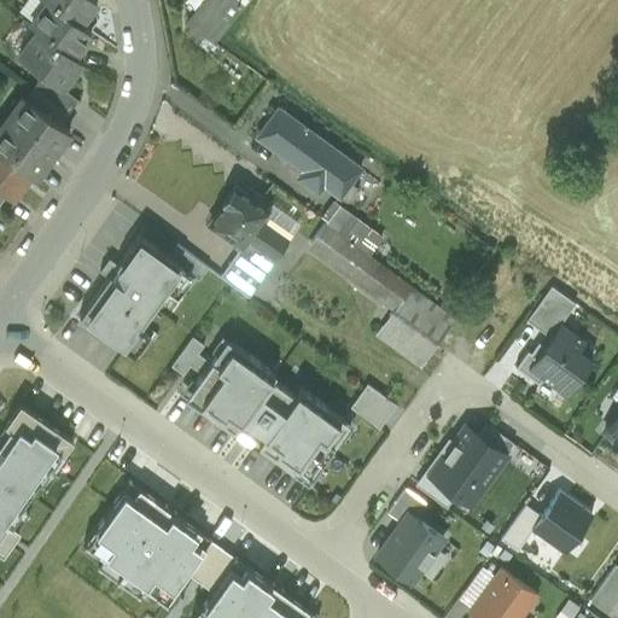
[(79,23),(48,0),(30,24),(38,29),(73,56),(91,33),(79,23)]
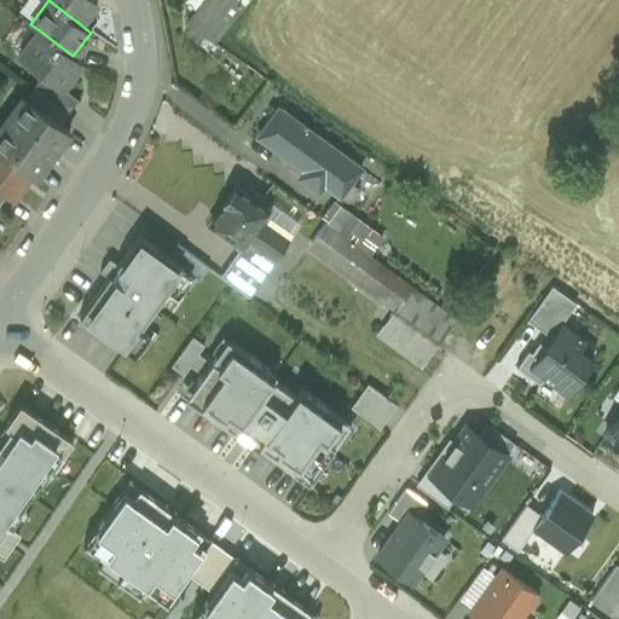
[(47,0),(48,0),(79,23),(96,1),(94,0),(47,0)]
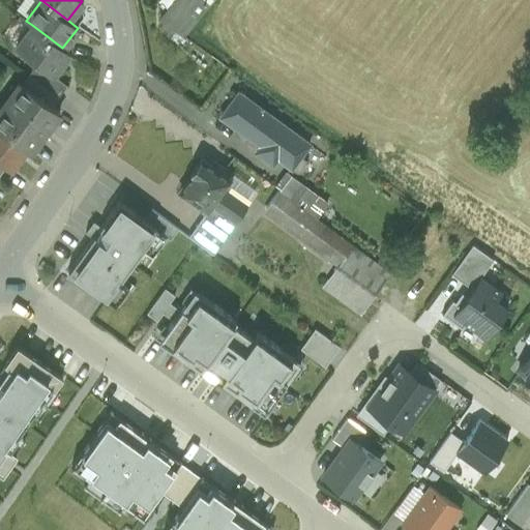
[(159,19),(183,38),(210,6),(202,0),(158,0),(155,5),(164,12),(159,19)]
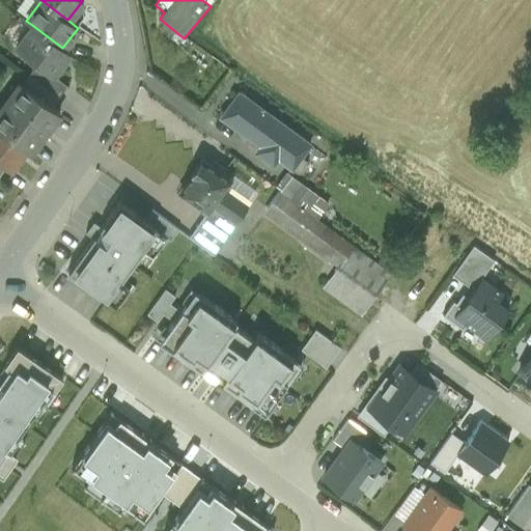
[(62,48),(32,25),(15,49),(36,64),(52,75),(70,53),(62,48)]
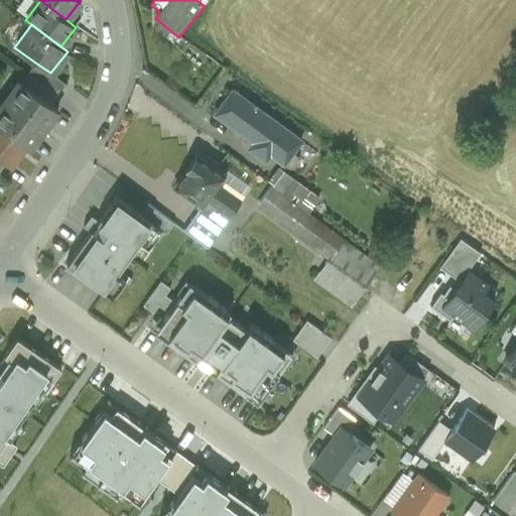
[(65,84),(50,73),(35,62),(28,73),(56,95),(65,84)]
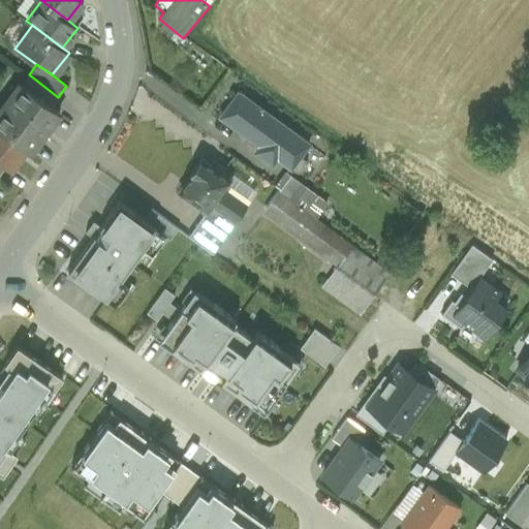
[(51,106),(58,97),(29,74),(21,84),(51,106)]
